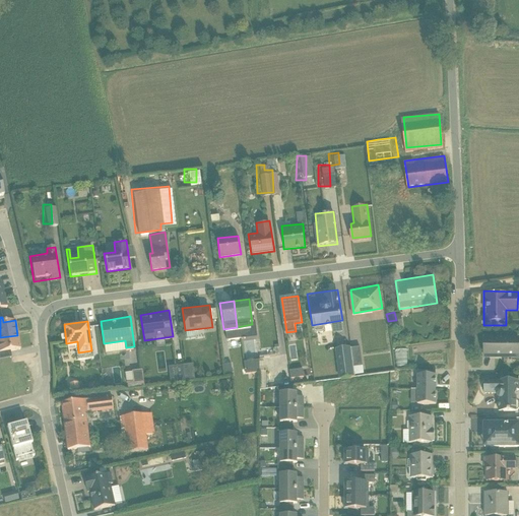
[(481,355),(518,357),(518,335),(482,334),(481,355)]
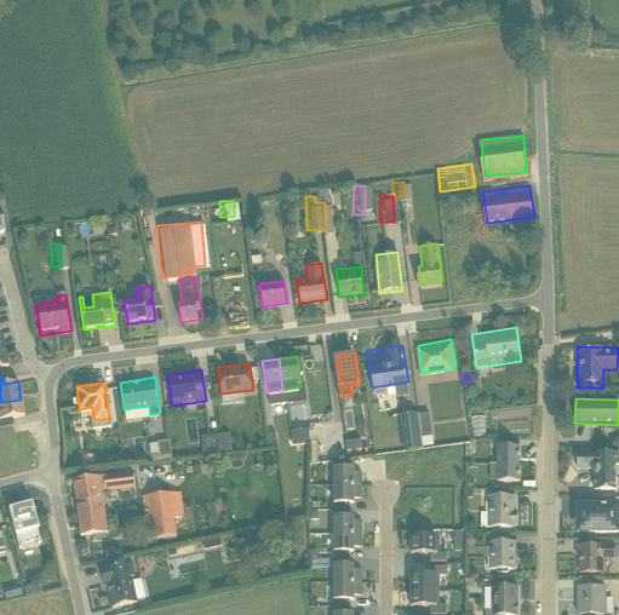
[(0,419),(24,415),(21,400),(0,402),(0,419)]
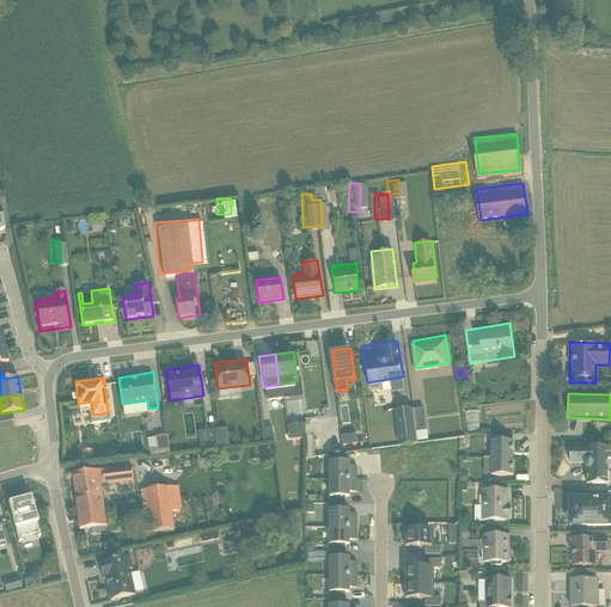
[(392,440),(421,436),(416,403),(388,406),(392,440)]
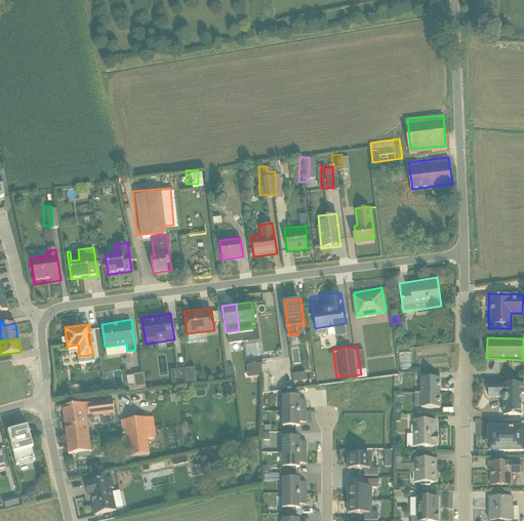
[(256,360),(242,360),(242,372),(256,372),(256,360)]
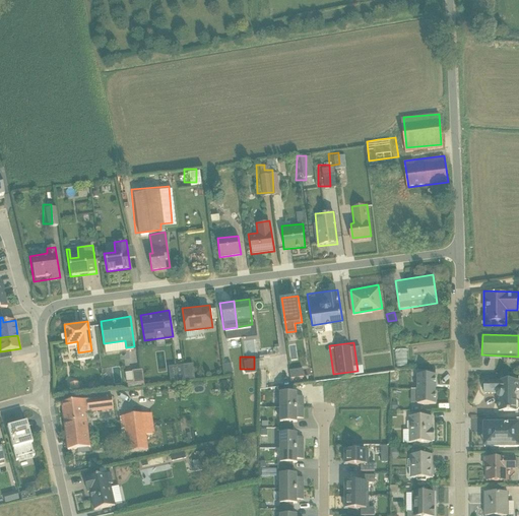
[(166,378),(190,375),(188,362),(165,364),(166,378)]
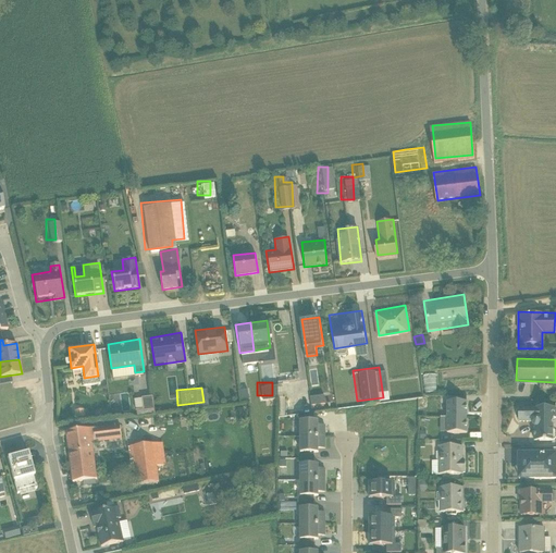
[(128,396),(130,408),(148,406),(146,394),(128,396)]
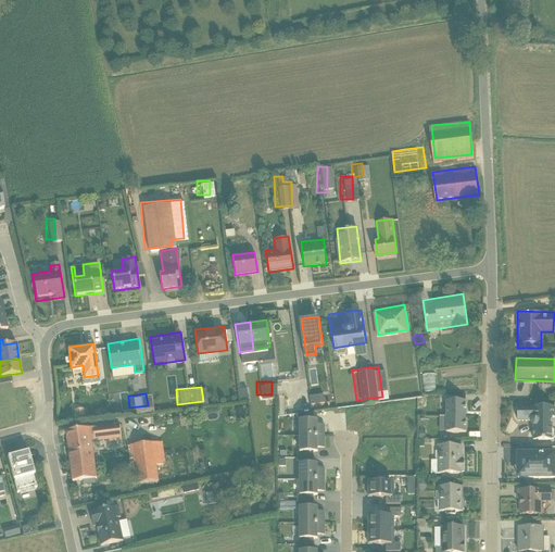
[(315,401),(314,393),(303,393),(304,402),(315,401)]
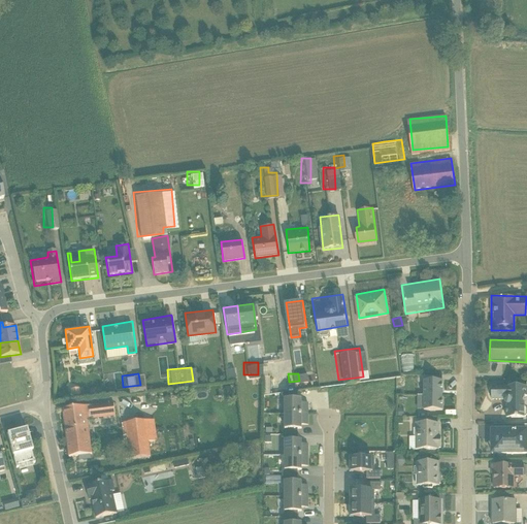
[(424,393),(442,393),(442,379),(424,379),(424,393)]
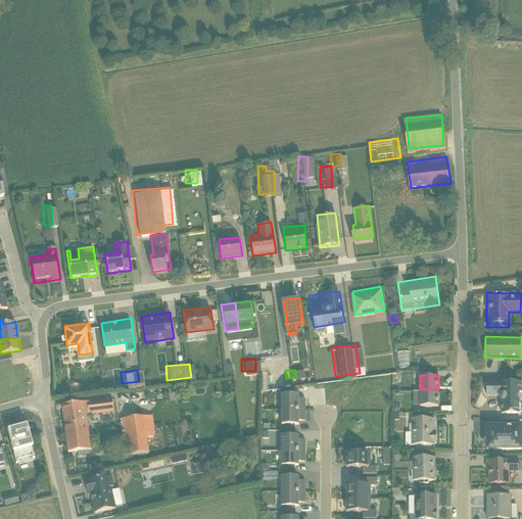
[(502,410),(521,410),(521,378),(486,378),(485,394),(502,394),(502,410)]
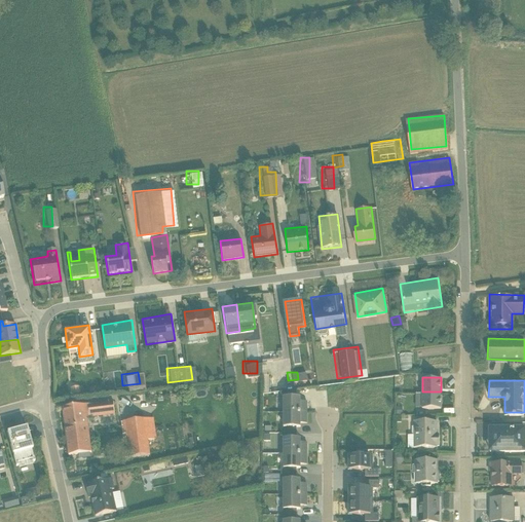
[(441,392),(422,392),(422,407),(442,407),(441,392)]
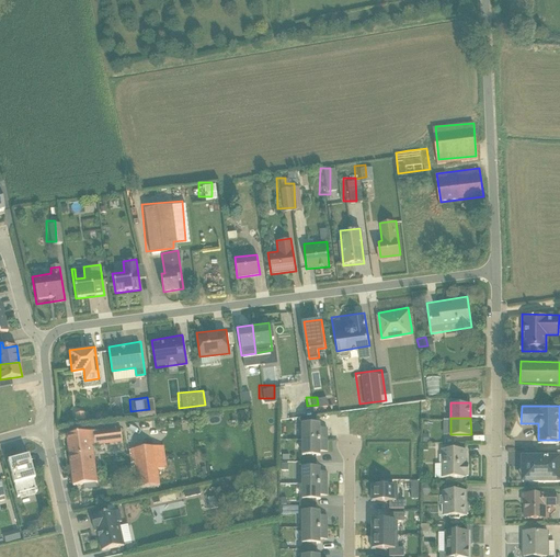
[(300,420),(300,436),(319,435),(319,420),(300,420)]
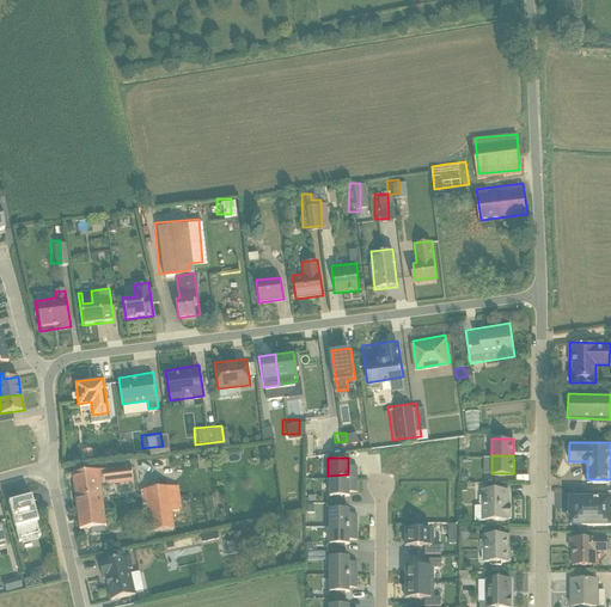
[(79,527),(105,523),(98,468),(72,471),(79,527)]
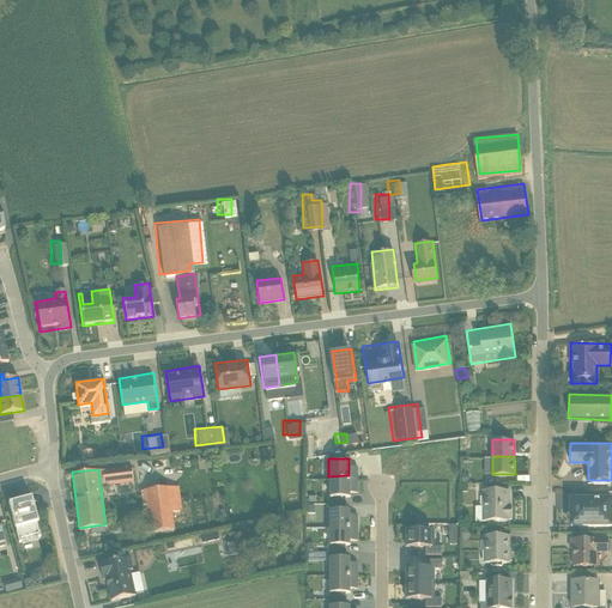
[(329,494),(349,493),(349,475),(328,476),(329,494)]
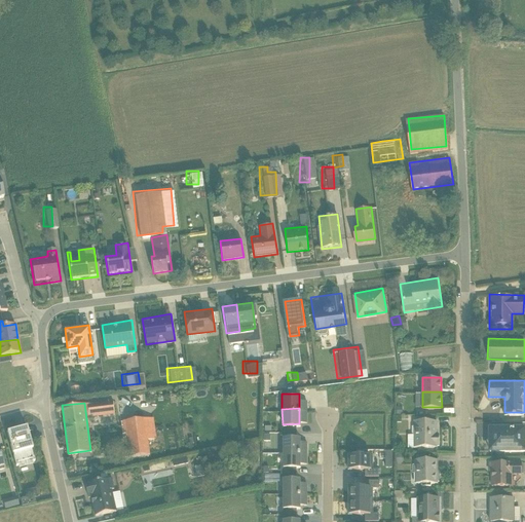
[(145,414),(122,415),(124,453),(147,452),(145,414)]
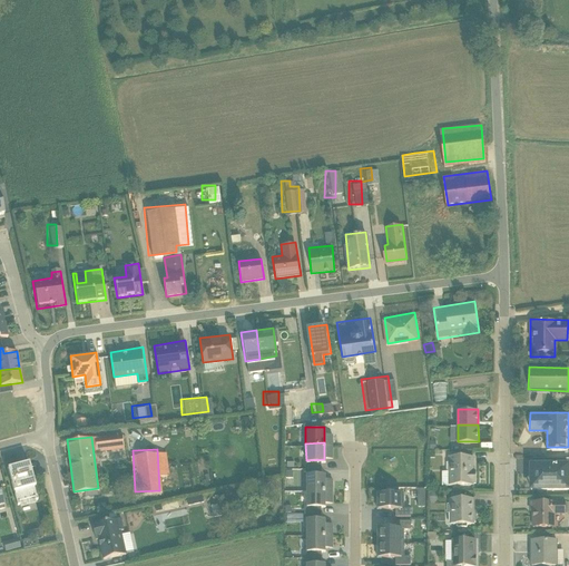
[(449,482),(474,482),(473,454),(449,454),(449,482)]
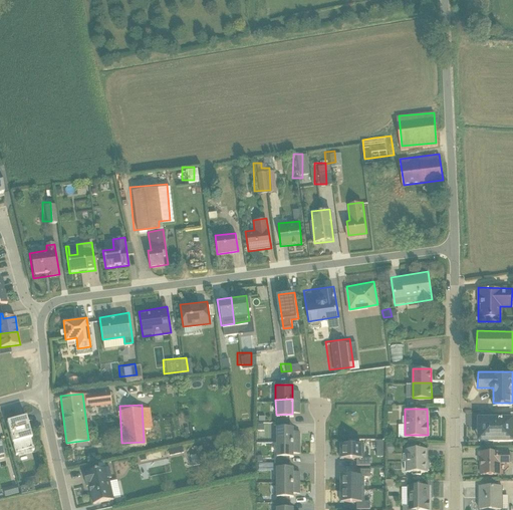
[(476,439),(512,439),(512,414),(476,415),(476,439)]
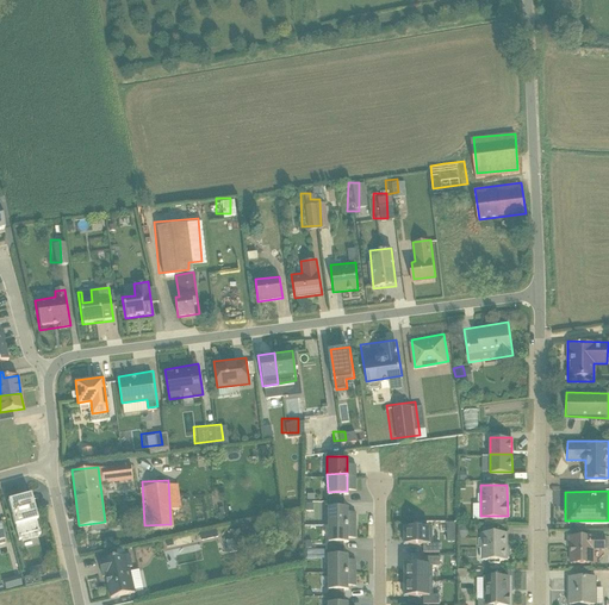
[(12,538),(36,532),(25,492),(1,498),(12,538)]
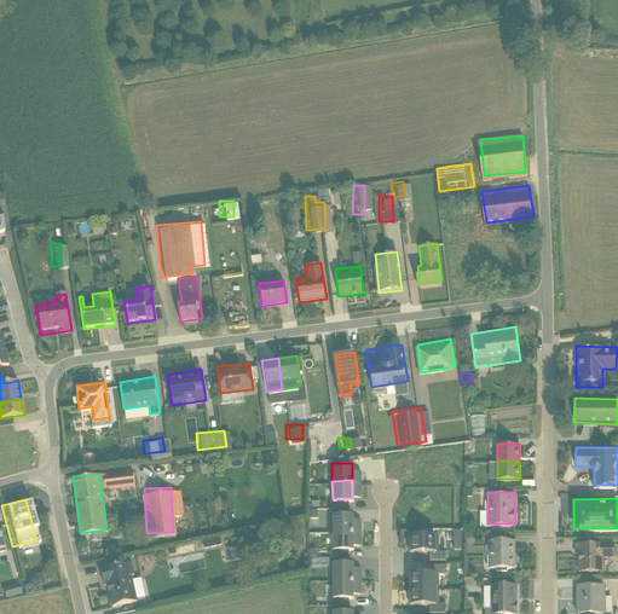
[(333,511),(331,528),(352,528),(352,513),(333,511)]
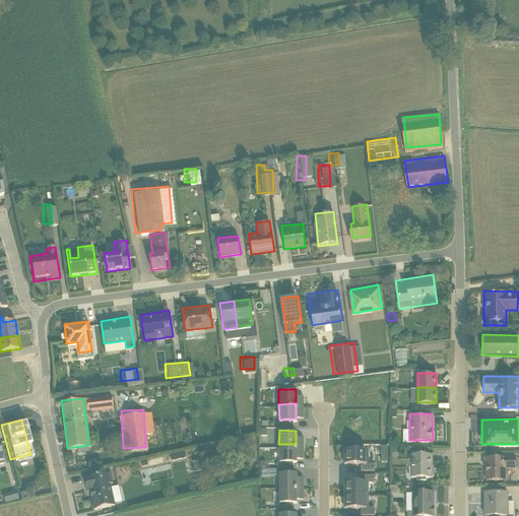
[(278,459),(296,459),(296,444),(278,444),(278,459)]
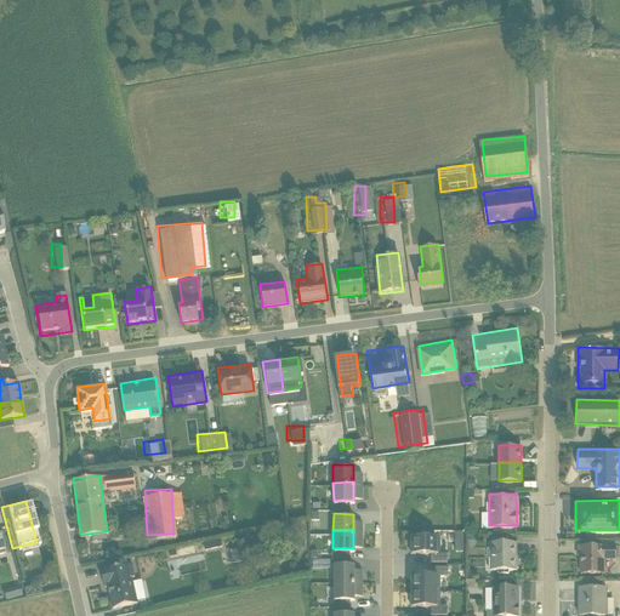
[(413,537),(413,553),(442,553),(442,537),(413,537)]
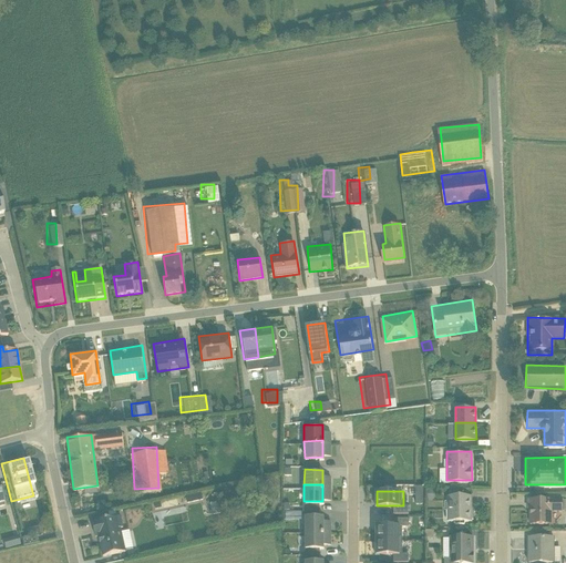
[(448,519),(472,520),(473,492),(449,492),(448,519)]
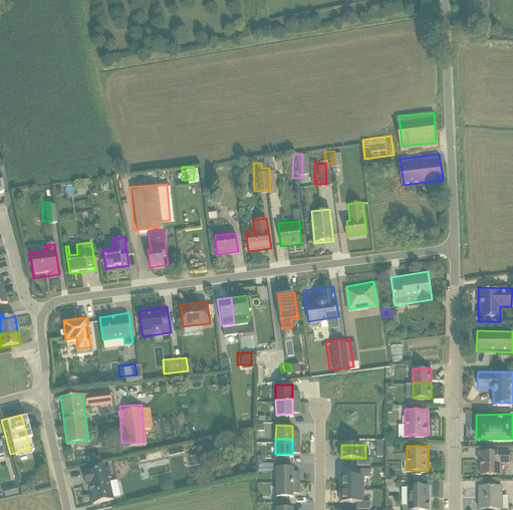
[(508,462),(508,449),(477,449),(477,473),(500,473),(500,462),(508,462)]
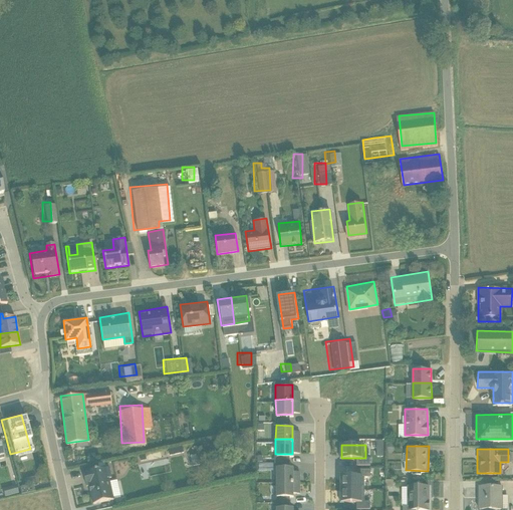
[(90,503),(115,498),(109,464),(84,469),(90,503)]
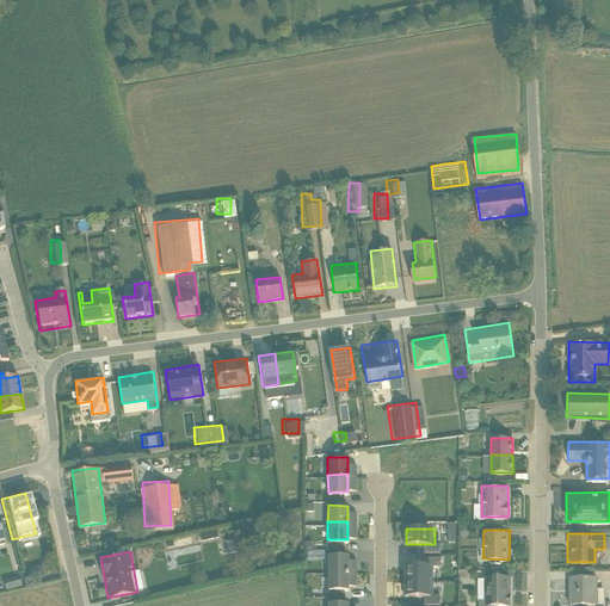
[(328,554),(327,570),(349,570),(349,554),(328,554)]
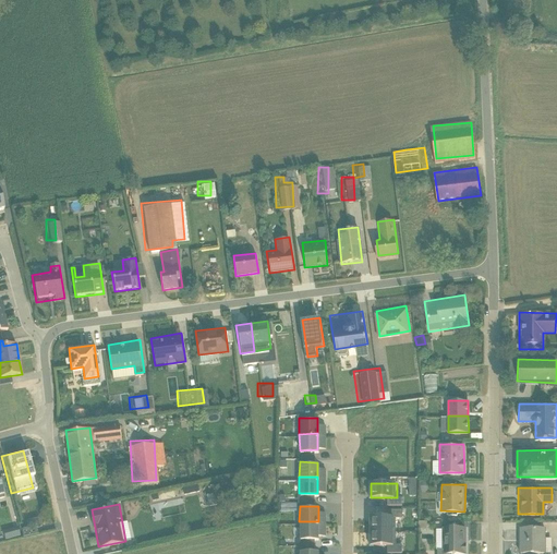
[(371,530),(397,530),(397,516),(371,516),(371,530)]
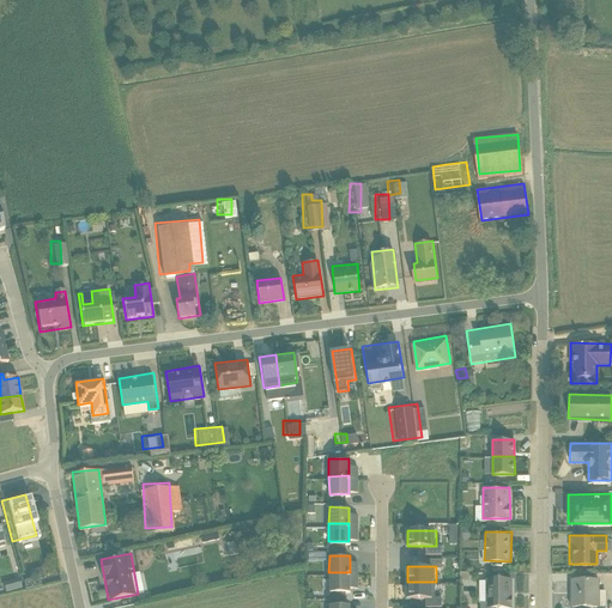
[(328,590),(350,590),(350,572),(328,572),(328,590)]
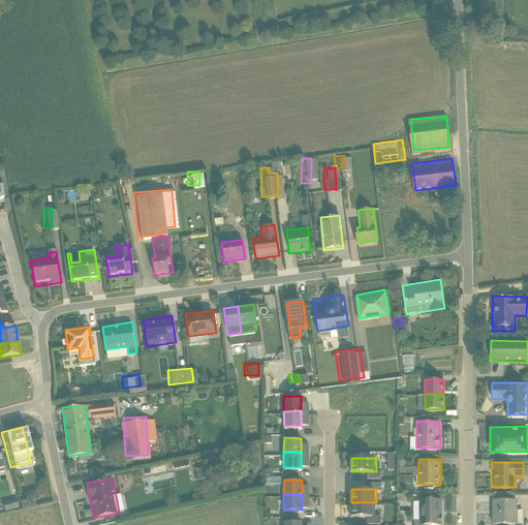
[(418,523),(441,523),(442,496),(420,495),(418,523)]
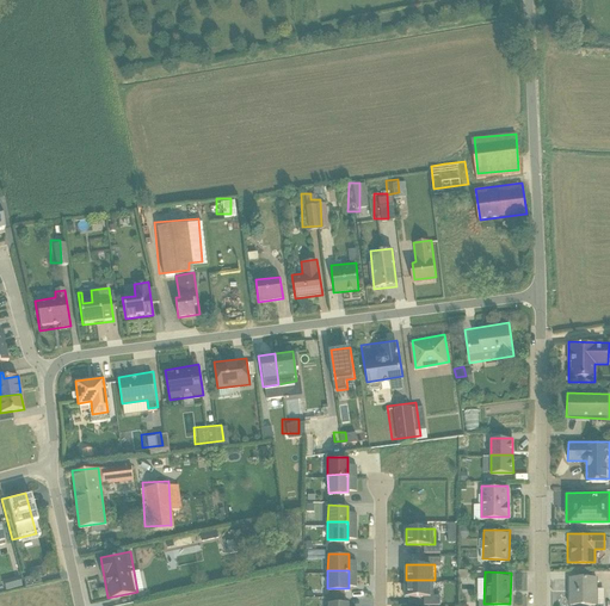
[(570,603),(598,603),(597,574),(568,575),(570,603)]
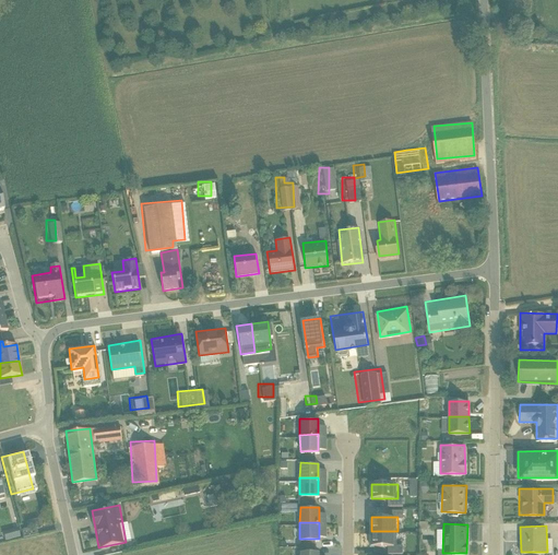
[(0,539),(13,538),(12,527),(0,528),(0,539)]
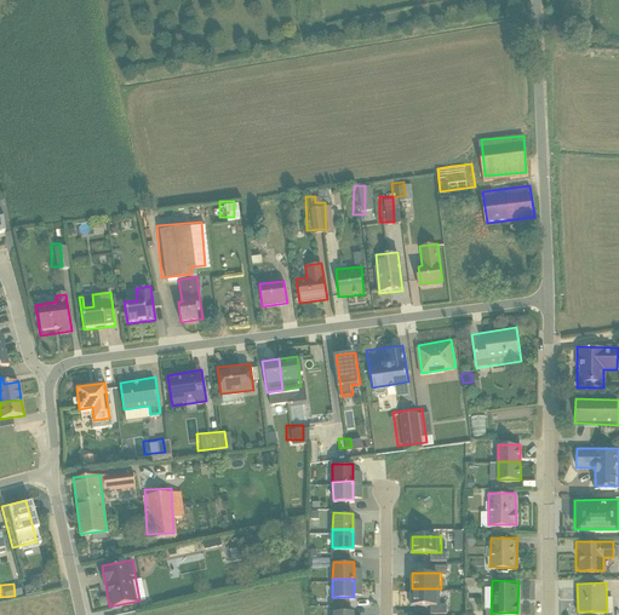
[(28,584),(17,585),(18,593),(29,591),(28,584)]
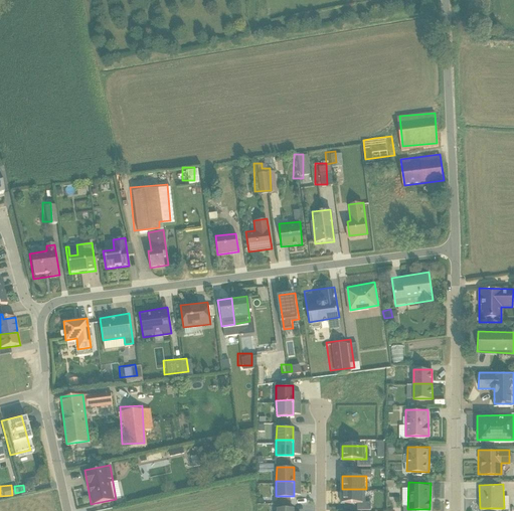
[(342,502),(366,502),(366,489),(342,489),(342,502)]
